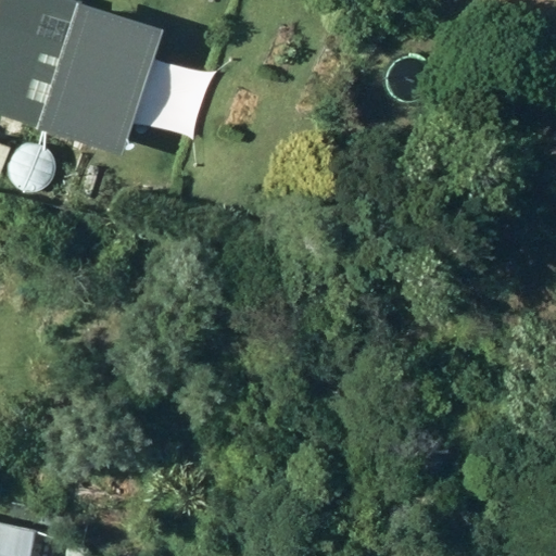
[(0,0),(0,115),(46,130),(47,125),(91,141),(130,26),(81,11),(83,4),(71,0),(0,0)]
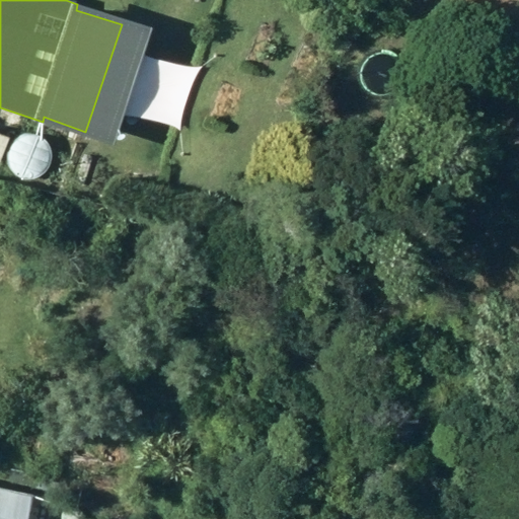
[(398,100),(420,58),(389,44),(369,86),(398,100)]
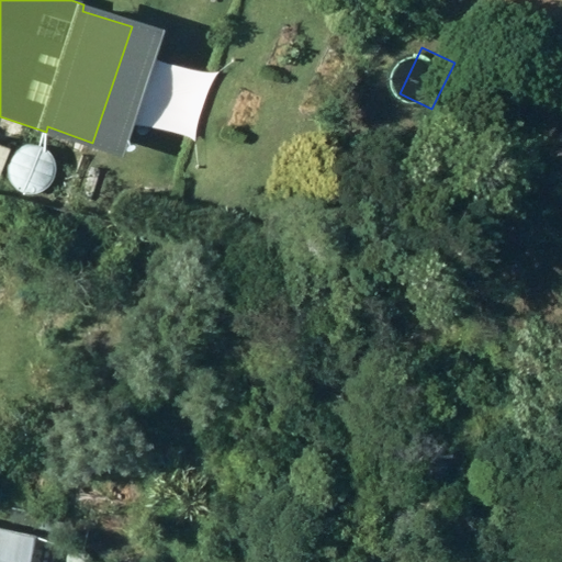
[(139,112),(135,124),(139,137),(152,141),(164,136),(169,124),(164,111),(150,107),(139,112)]
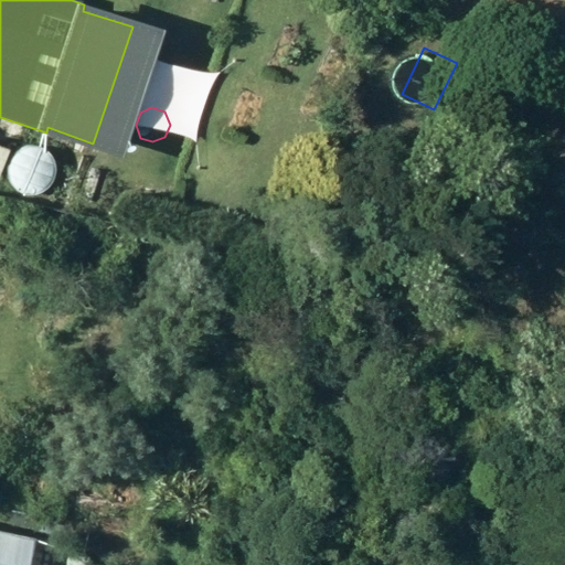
[(0,178),(11,148),(0,142),(0,178)]
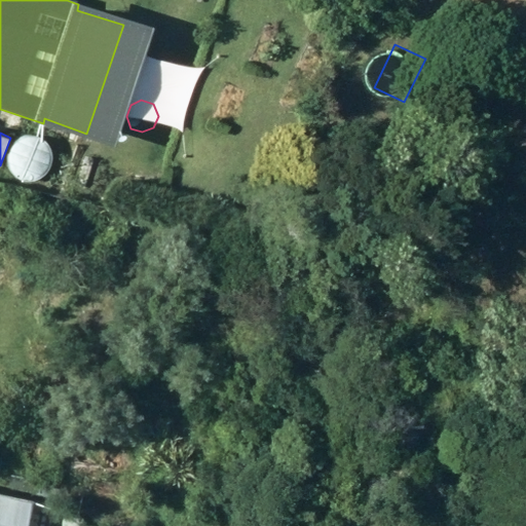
[(29,525),(35,501),(0,493),(0,525),(29,525)]
